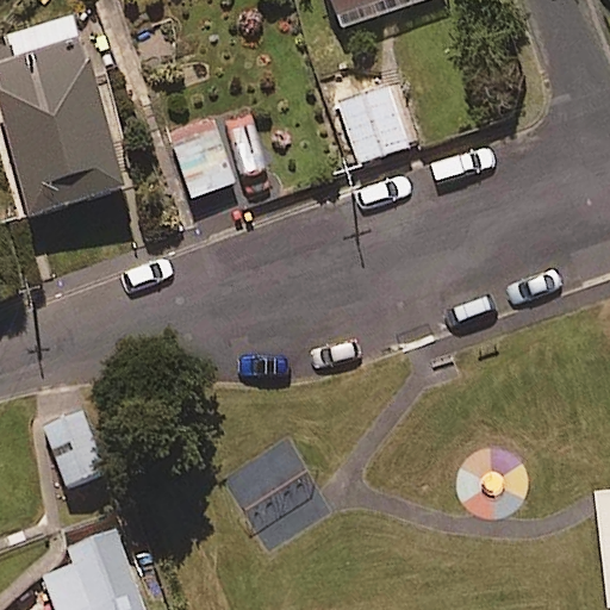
[(338,0),(346,23),(418,0),(338,0)]
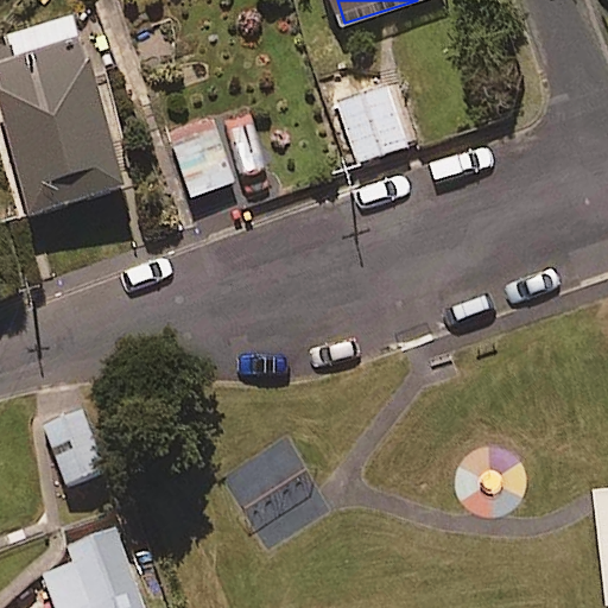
[(87,35),(0,58),(0,95),(33,214),(130,187),(87,35)]
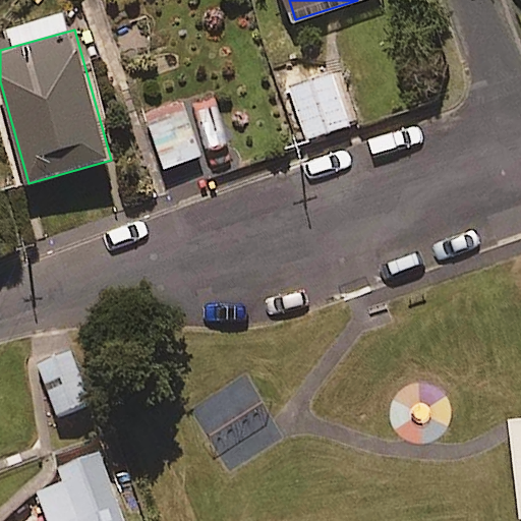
[(302,54),(271,64),(279,89),(290,85),(306,138),(350,125),(334,72),(309,79),(302,54)]
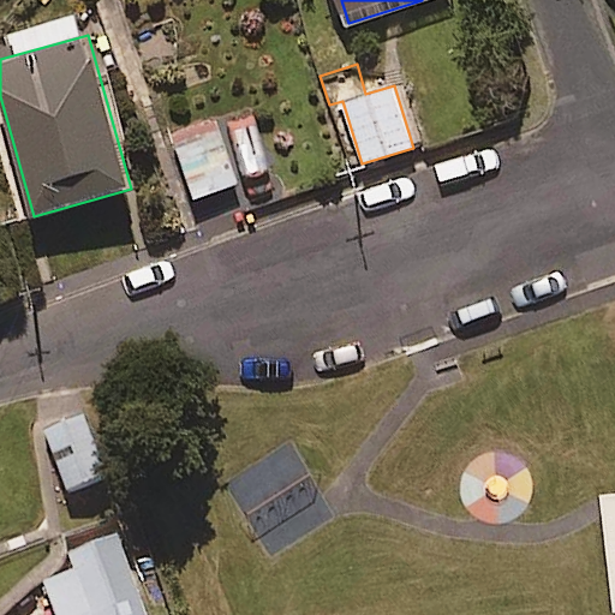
[(240,179),(218,130),(174,151),(197,199),(240,179)]
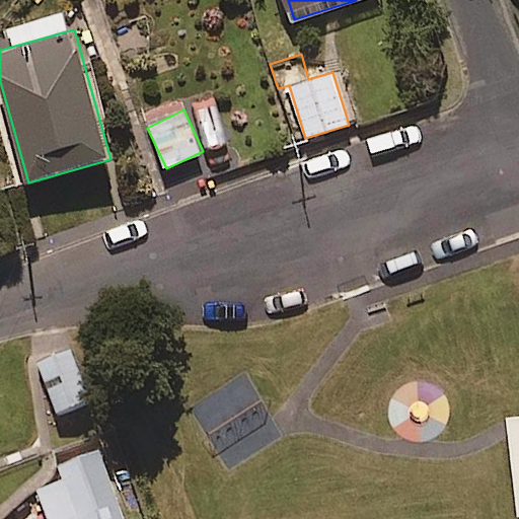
[(91,400),(72,347),(39,359),(58,413),(91,400)]
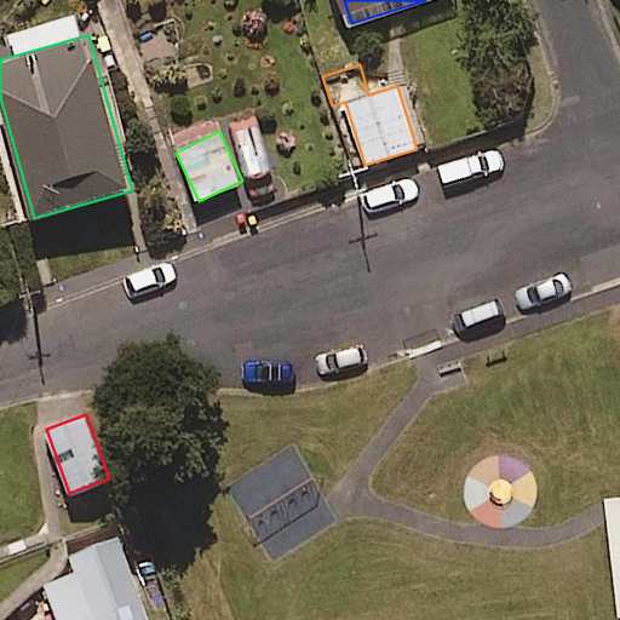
[(150,619),(120,535),(72,554),(78,570),(44,583),(57,619),(52,619),(150,619)]
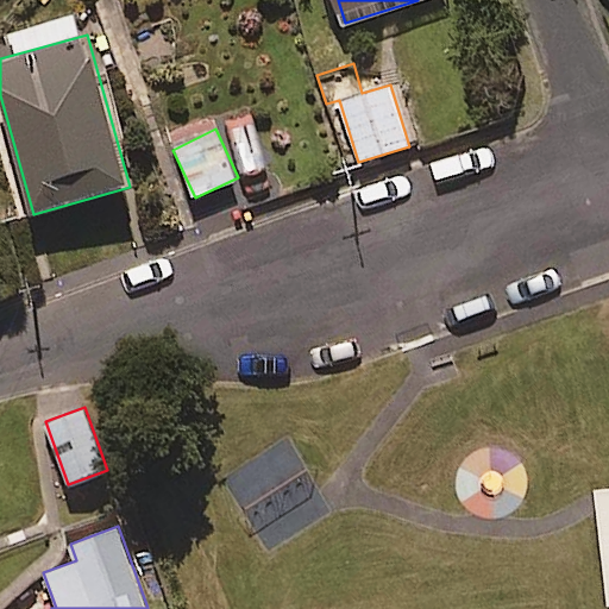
All buildings are outlined.
